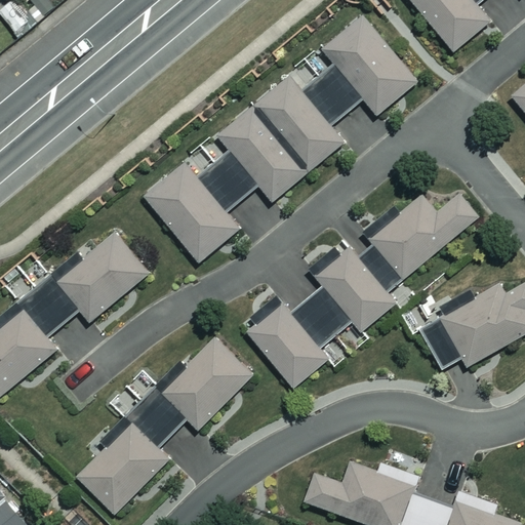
[(410,0),(452,50),(488,21),(478,7),(485,0),(410,0)]
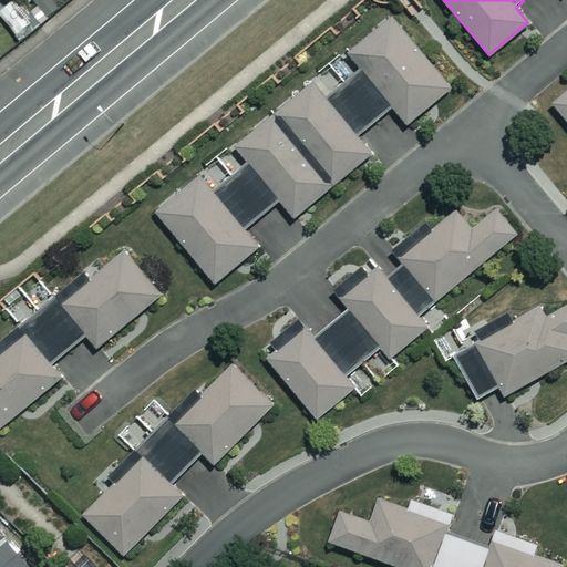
[(278,112),(334,182),(369,153),(353,135),(391,104),(406,123),(449,88),(390,18),(348,52),(363,70),(326,101),(312,84),(278,112)]
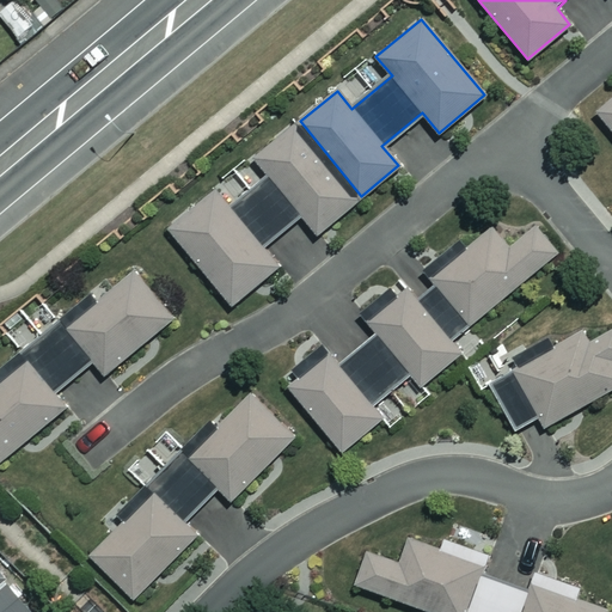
[(611,130),(611,96),(595,110),(611,130)]
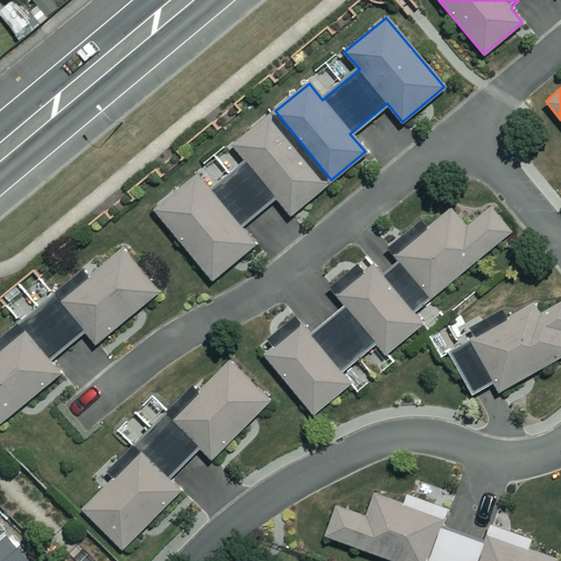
[(196,174),(155,209),(212,278),(253,244),(242,230),(278,201),(289,214),(324,185),(268,116),(233,145),(248,162),(212,193),(196,174)]
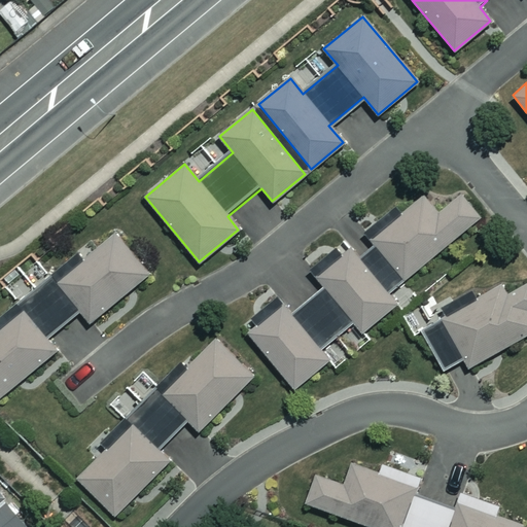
[(248,332),(291,387),(326,359),(320,352),(355,324),(361,331),(394,305),(385,292),(479,217),(461,195),(437,213),(424,196),(354,252),(351,249),(317,276),(322,282),(287,310),(283,305),(248,332)]
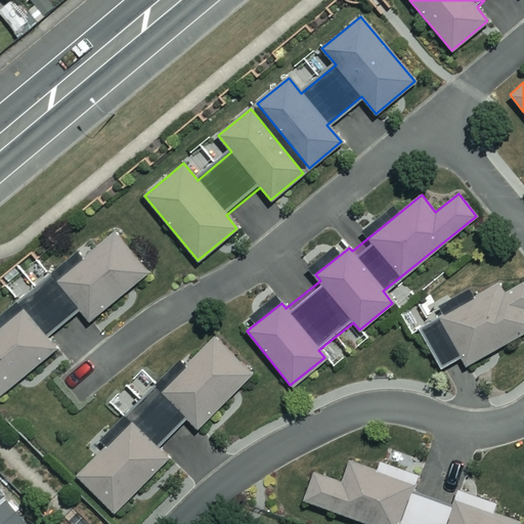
[(148,275),(114,231),(24,303),(26,306),(0,326),(0,394),(57,349),(47,336),(78,311),(88,323),(148,275)]
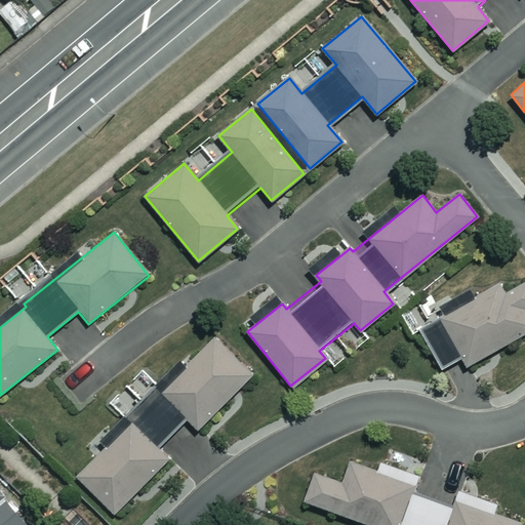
[(507,289),(499,278),(415,328),(440,371),(459,360),(465,369),(524,333),(524,278),(507,289)]
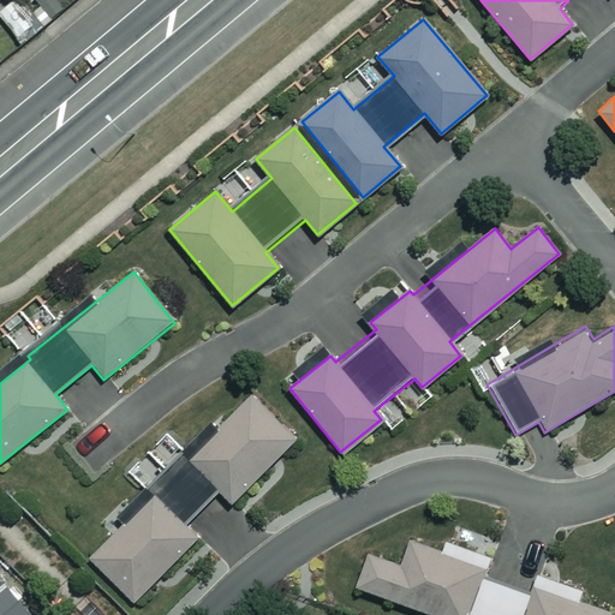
[(219,488),(231,501),(293,440),(252,398),(91,559),(133,599),(196,536),(181,523),(219,488)]
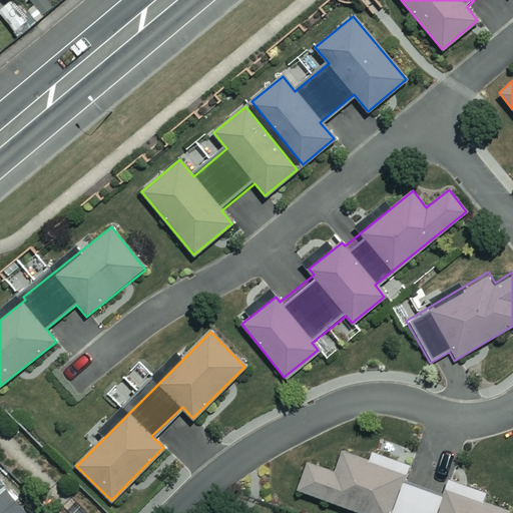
[(508,512),(342,453),(335,473),(308,463),(298,489),(363,512),(508,512)]
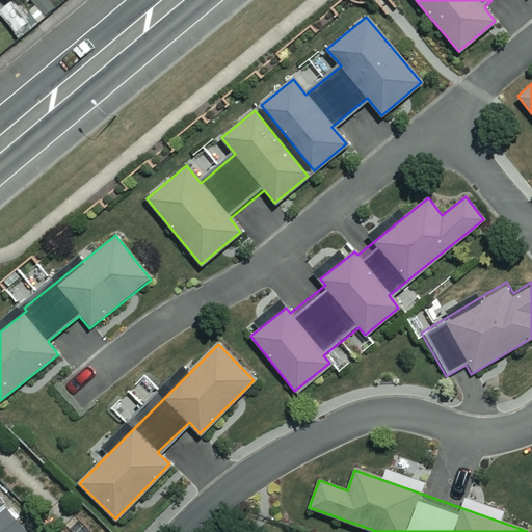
[(0,531),(26,531),(28,530),(0,496),(0,531)]
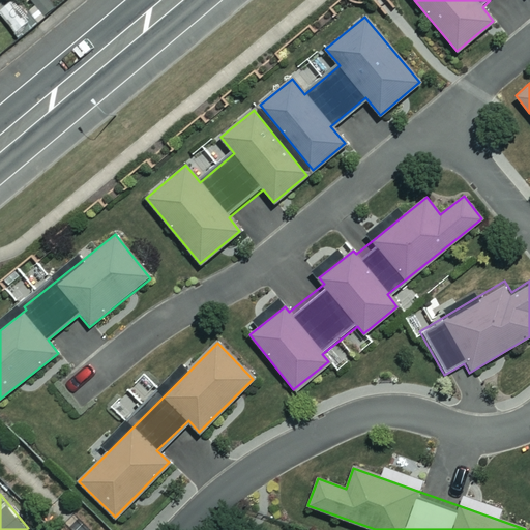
All buildings are outlined.
